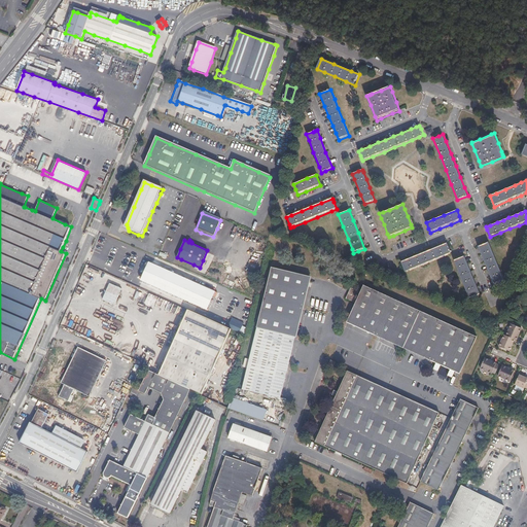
[(496,261),(491,248),(490,245),(489,242),(486,243),(479,246),(478,246),(480,251),(484,261),(488,273),(491,280),(493,285),(499,282),(503,280),(501,275),(496,261)]
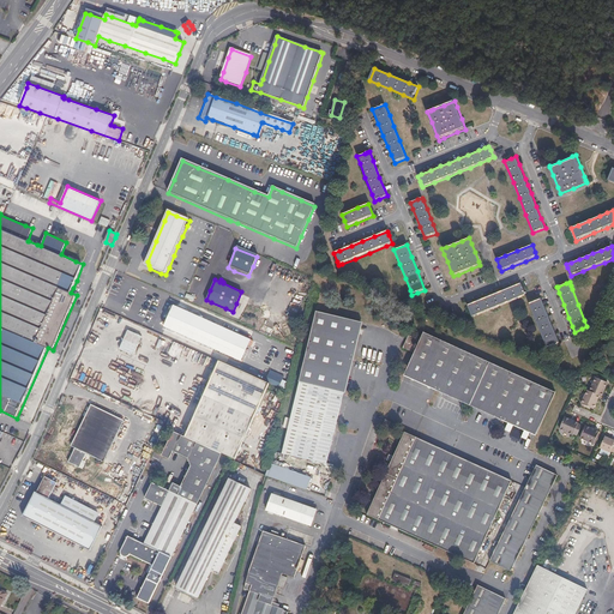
[(494,309),(513,301),(527,296),(521,283),(501,292),(483,299),(470,305),(468,306),(473,318),(479,315),(494,309)]
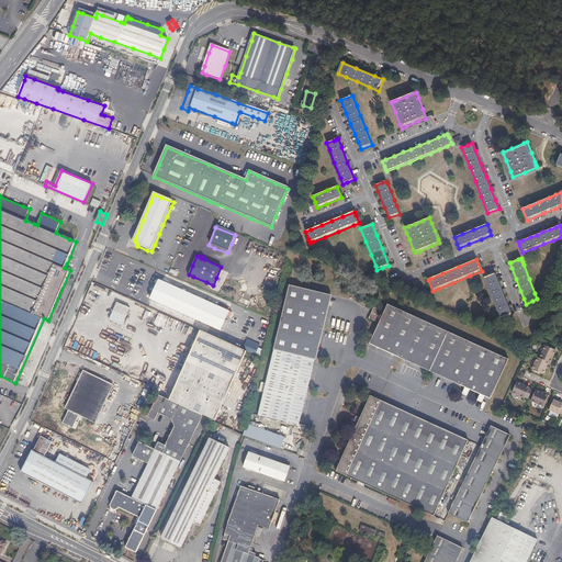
[(138,295),(147,277),(134,270),(130,279),(125,290),(138,295)]
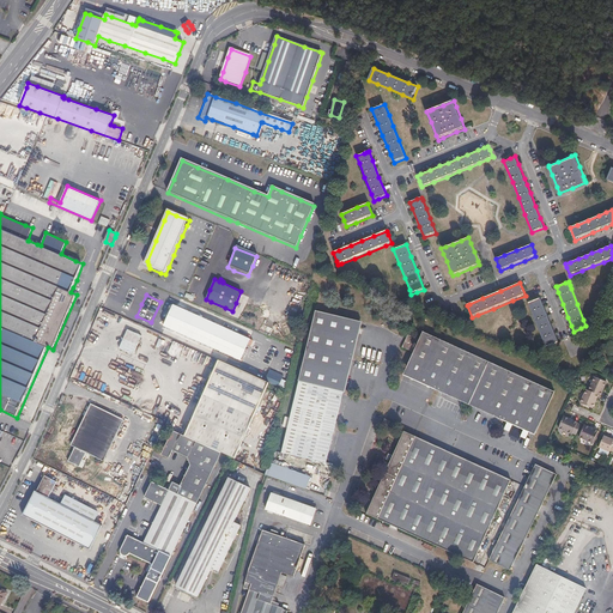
[(551,326),(545,310),(544,307),(540,298),(536,299),(527,304),(532,314),(536,327),(542,340),(546,349),(558,343),(551,326)]
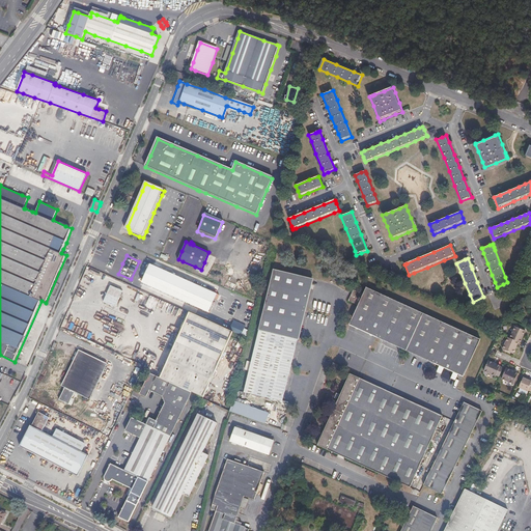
[(194,285),(174,277),(150,267),(142,284),(156,290),(184,303),(210,314),(216,302),(218,303),(220,298),(211,292),(194,285)]
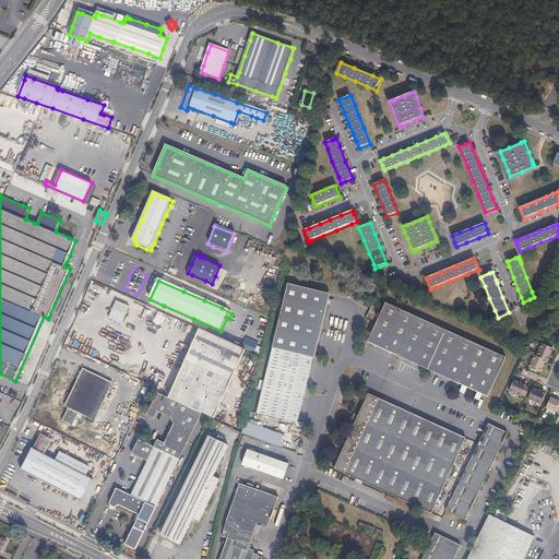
[(309,373),(317,344),(323,317),(329,293),(307,287),(288,283),(285,298),(277,331),(271,356),(264,381),(259,403),(257,413),(270,415),(289,420),(297,421),(302,402),(309,373)]
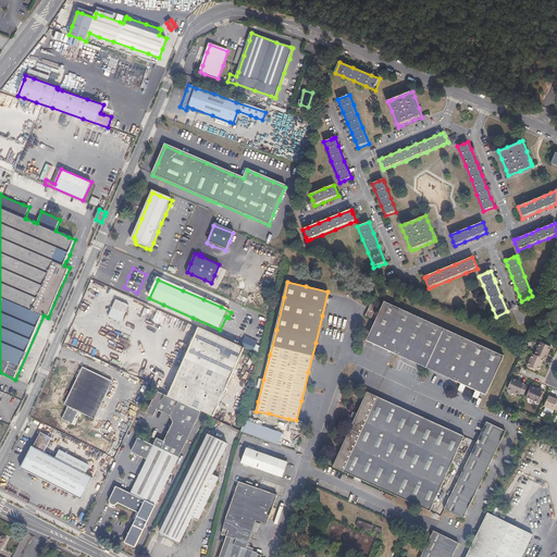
[(126,316),(130,308),(116,301),(112,312),(109,320),(122,325),(126,316)]
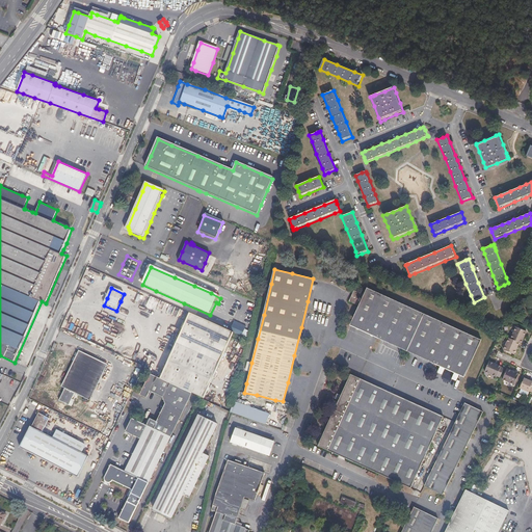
[(447,325),(423,315),(404,307),(388,298),(373,291),(366,288),(363,295),(352,291),(350,295),(347,301),(353,304),(357,307),(352,318),(349,324),(361,329),(380,339),(399,347),(428,361),(450,370),(463,377),(469,366),(475,351),(480,341),(469,336),(447,325)]
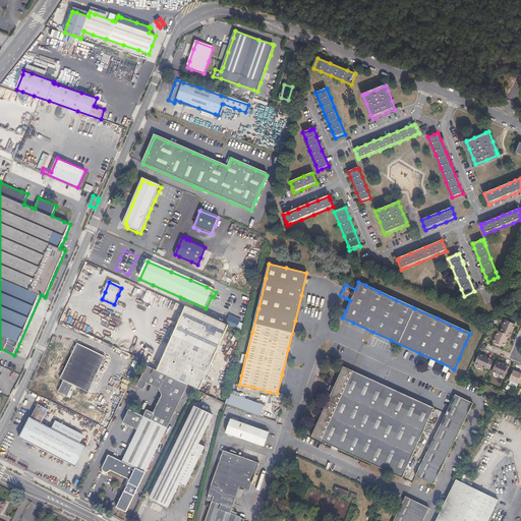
[(238,294),(231,317),(241,321),(247,296),(238,294)]
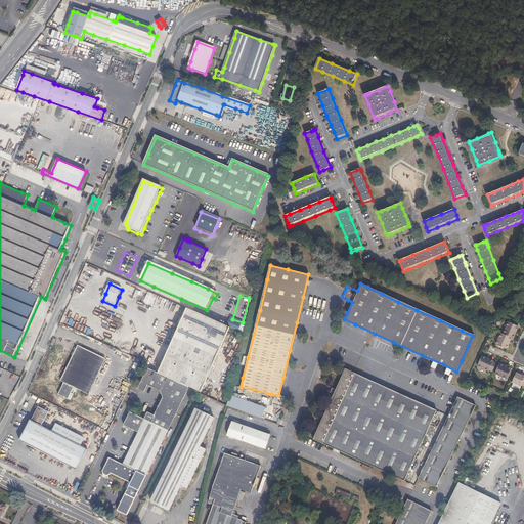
[(223,340),(226,333),(228,328),(219,323),(207,318),(192,312),(185,309),(171,341),(177,344),(194,352),(209,358),(214,360),(216,355),(219,349),(223,340)]
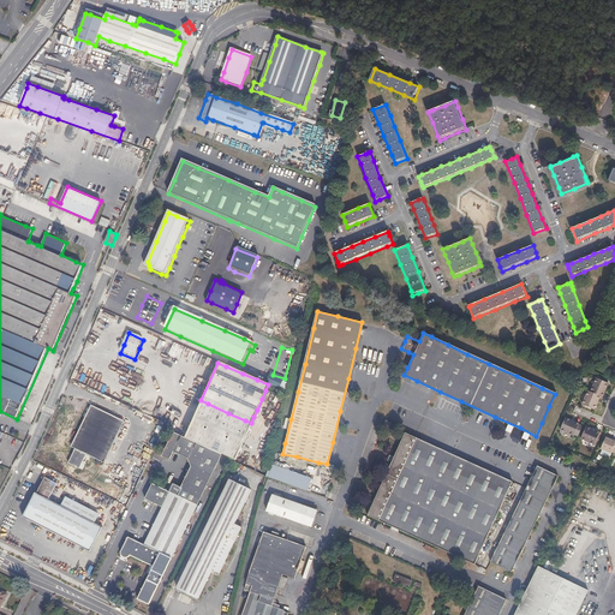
[(605,392),(609,382),(597,377),(591,390),(601,395),(603,396),(605,392)]
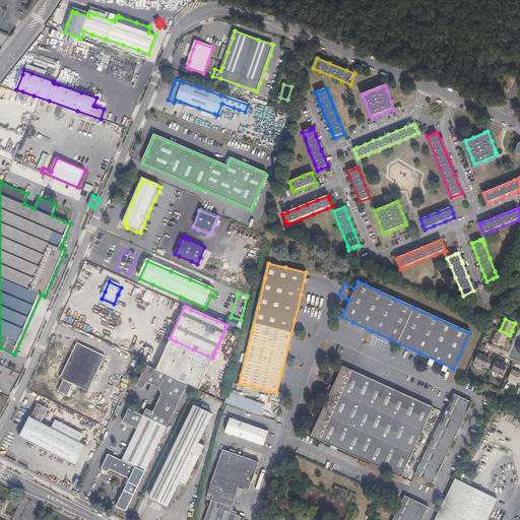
[(505,342),(508,334),(500,330),(499,330),(497,333),(494,341),(501,344),(503,345),(505,342)]
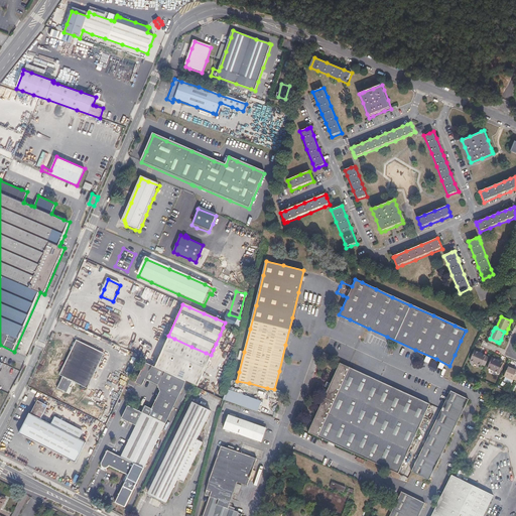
[(204,371),(211,355),(206,353),(191,347),(174,339),(168,336),(161,352),(160,356),(154,353),(147,350),(142,360),(147,362),(153,365),(183,378),(198,385),(204,371)]
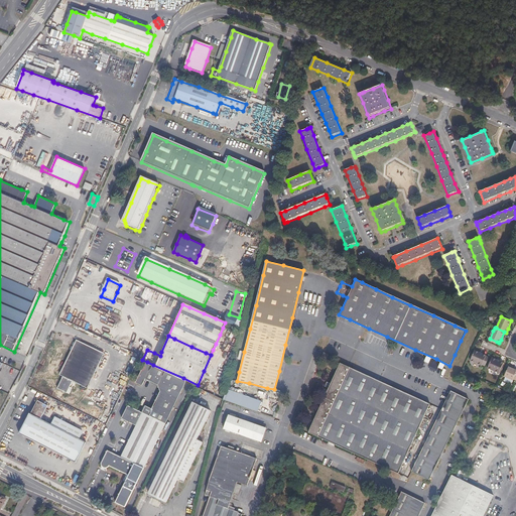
[(96,374),(101,363),(105,354),(99,351),(86,345),(77,341),(72,350),(65,366),(59,376),(63,378),(58,389),(69,394),(74,382),(80,385),(77,390),(82,392),(85,387),(89,389),(91,384),(96,374)]
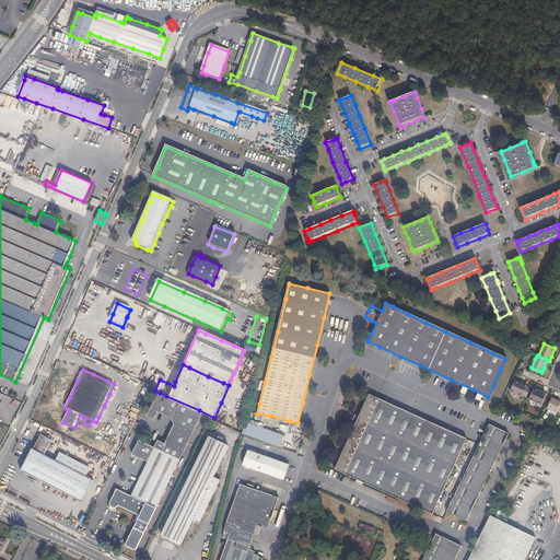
[(526,396),(531,387),(527,386),(528,385),(515,380),(511,391),(523,396),(524,395),(526,396)]
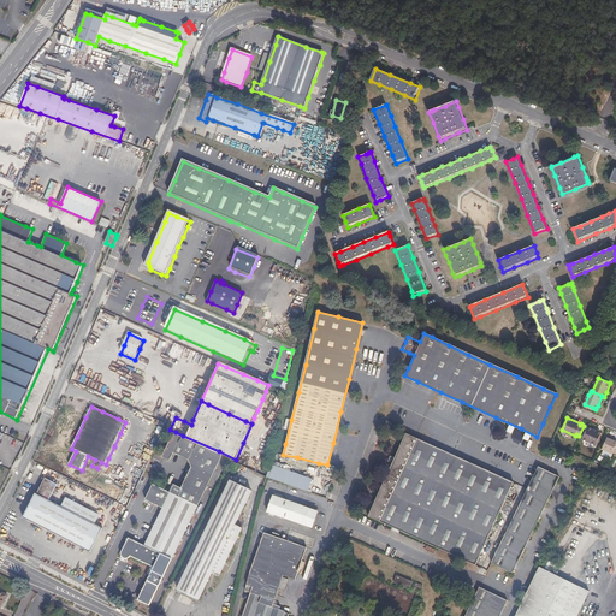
[(597,444),(602,433),(587,426),(582,438),(587,440),(597,444)]
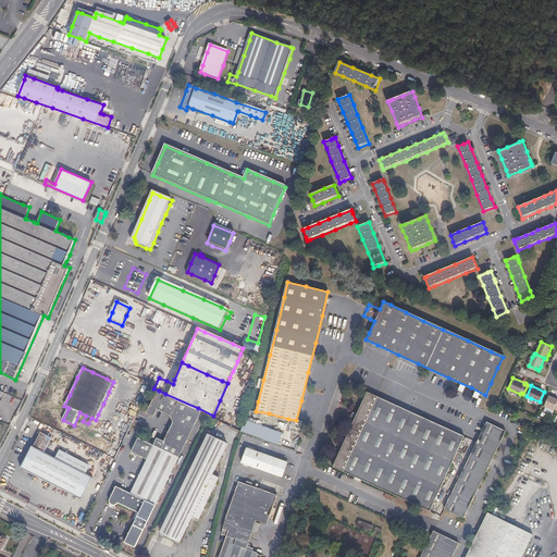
[(174,468),(183,450),(189,438),(193,431),(186,428),(190,421),(196,424),(199,419),(202,412),(197,409),(159,391),(148,412),(155,416),(158,409),(171,416),(172,423),(163,442),(156,438),(152,446),(139,438),(132,453),(148,460),(146,465),(139,478),(133,490),(131,495),(124,492),(116,487),(110,499),(109,500),(109,502),(109,503),(109,504),(110,505),(111,506),(112,507),(113,507),(114,507),(115,507),(116,506),(118,505),(122,506),(134,512),(138,515),(133,528),(124,544),(135,549),(140,540),(151,516),(160,498),(168,484),(174,468)]
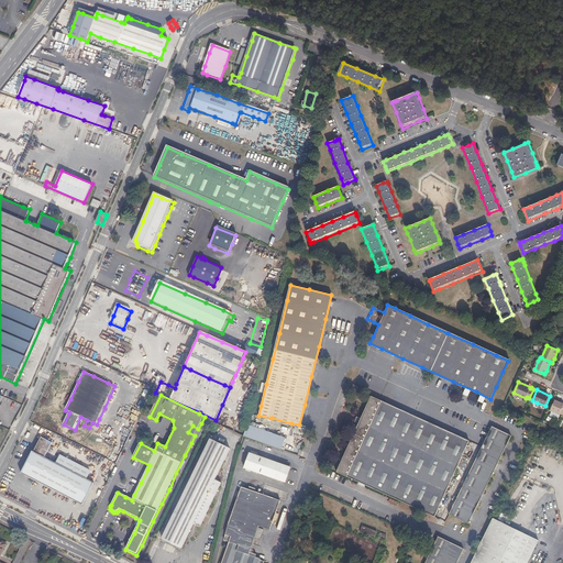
[(462,456),(465,449),(468,441),(449,432),(416,418),(396,408),(376,399),(370,397),(367,401),(362,414),(357,426),(351,440),(346,450),(341,462),(335,472),(339,474),(357,482),(381,493),(399,501),(414,508),(426,514),(434,518),(440,505),(446,492),(452,477),(457,466),(462,468),(467,459),(462,456)]
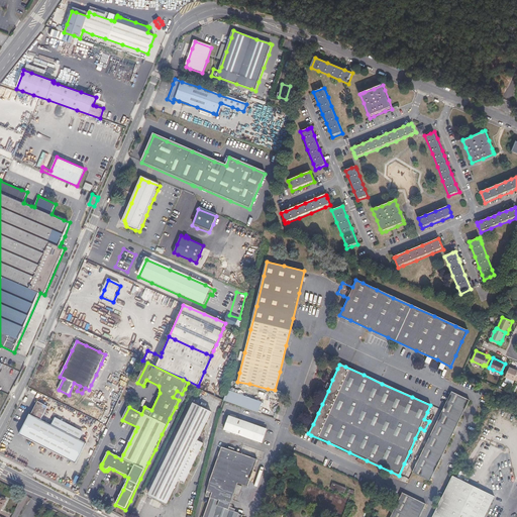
[(516,380),(516,370),(510,367),(506,377),(514,381),(515,379),(516,380)]
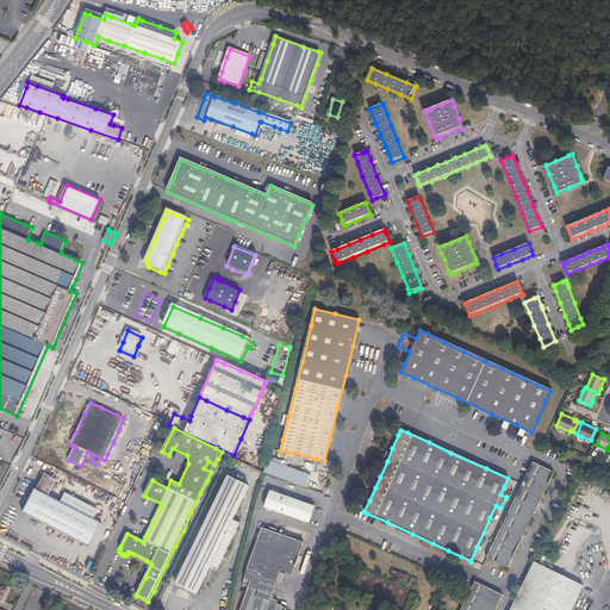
[(211,472),(215,465),(209,461),(204,468),(211,472)]
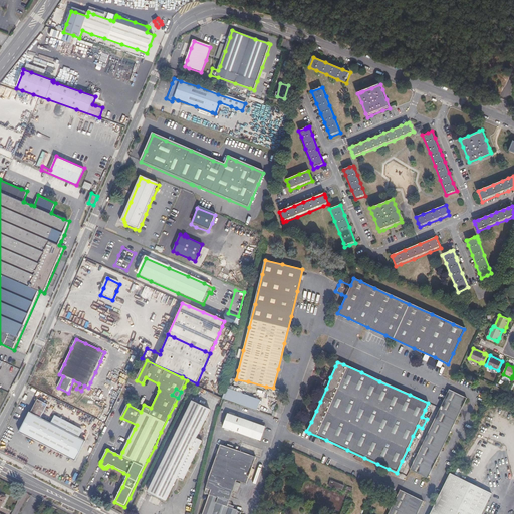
[(259,401),(247,396),(233,392),(225,389),(222,397),(226,399),(242,404),(256,409),(259,402),(259,401)]
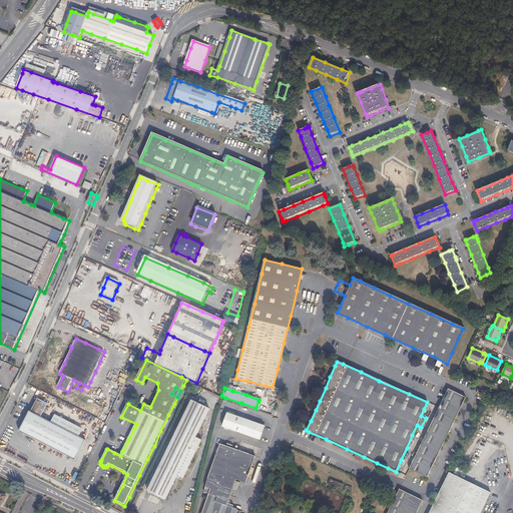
[(446,437),(455,418),(465,398),(452,391),(448,389),(439,407),(428,429),(418,451),(408,470),(412,471),(426,479),(427,476),(437,456),(446,437)]
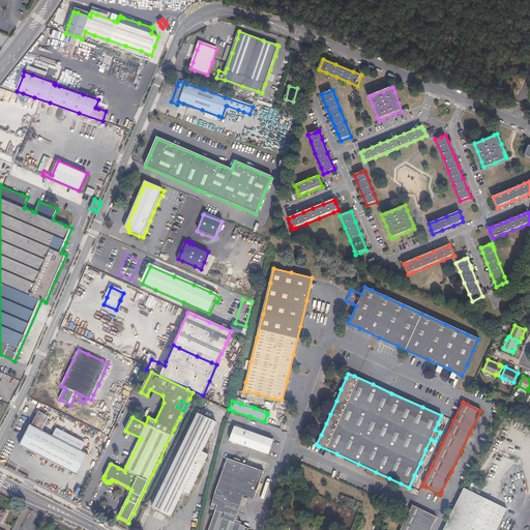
[(74,446),(54,437),(48,433),(43,431),(48,424),(51,417),(40,412),(35,421),(33,424),(33,425),(31,425),(25,438),(21,446),(28,450),(53,463),(71,472),(80,476),(84,467),(90,454),(83,451),(74,446)]
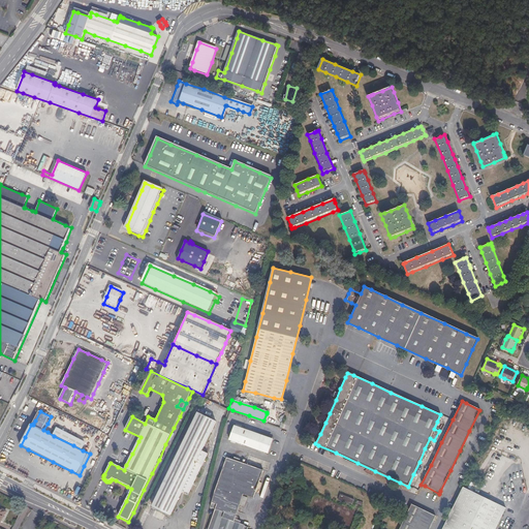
[(199,476),(206,462),(211,454),(205,449),(213,433),(218,421),(209,416),(199,411),(198,414),(192,428),(185,441),(180,453),(174,466),(170,472),(163,488),(158,498),(154,505),(166,511),(173,515),(175,511),(180,500),(184,492),(190,495),(194,487),(199,476)]
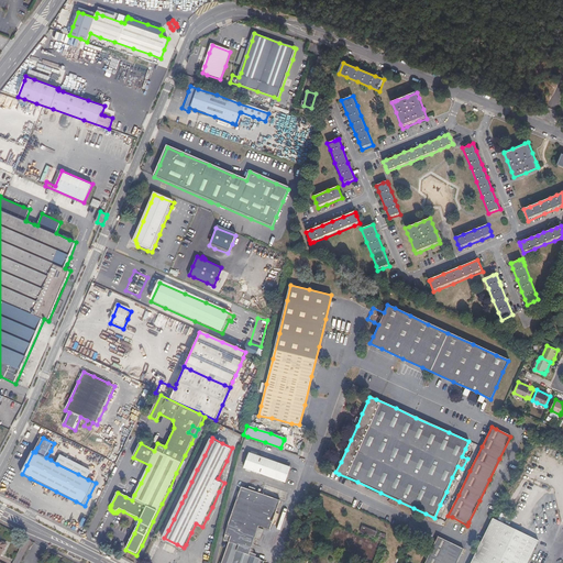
[(284,482),(289,466),(283,464),(250,453),(244,468),(255,472),(274,478),(284,482)]
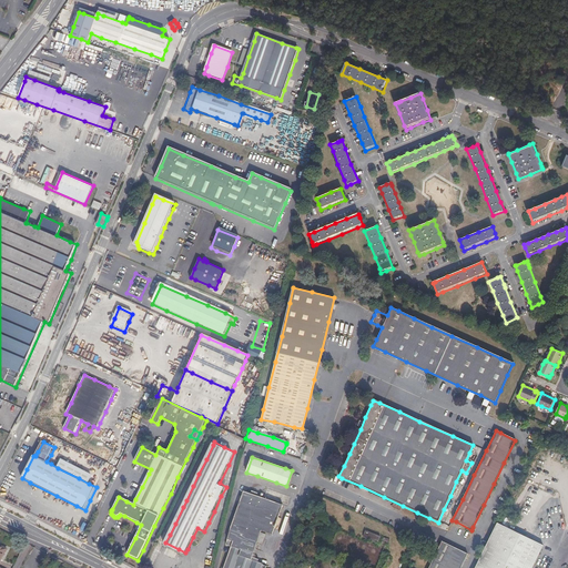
[(93,476),(70,464),(62,460),(58,468),(79,478),(89,484),(93,476)]
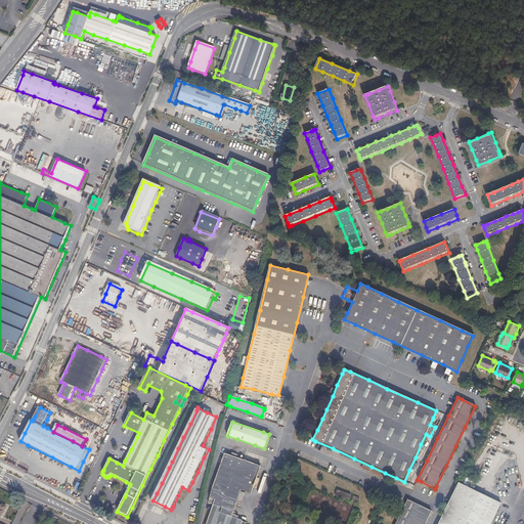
[(252,493),(255,484),(258,474),(261,466),(242,460),(230,455),(225,453),(220,469),(213,487),(212,493),(209,503),(214,504),(212,508),(209,517),(206,523),(245,523),(246,523),(241,521),(237,520),(239,517),(237,516),(233,514),(233,513),(237,500),(241,493),(242,490),(245,491),(247,492),(252,493)]
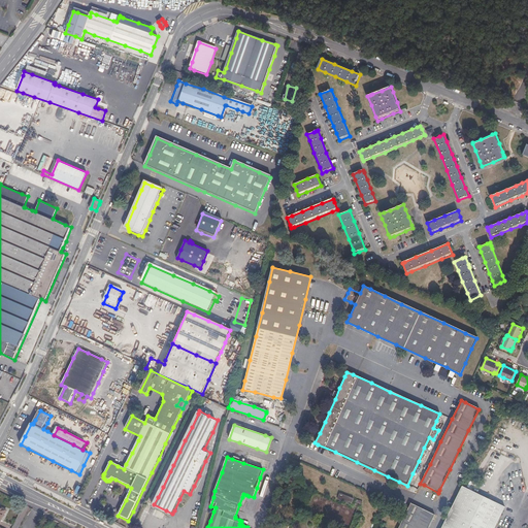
[(493,527),(503,508),(461,488),(440,527),(493,527)]
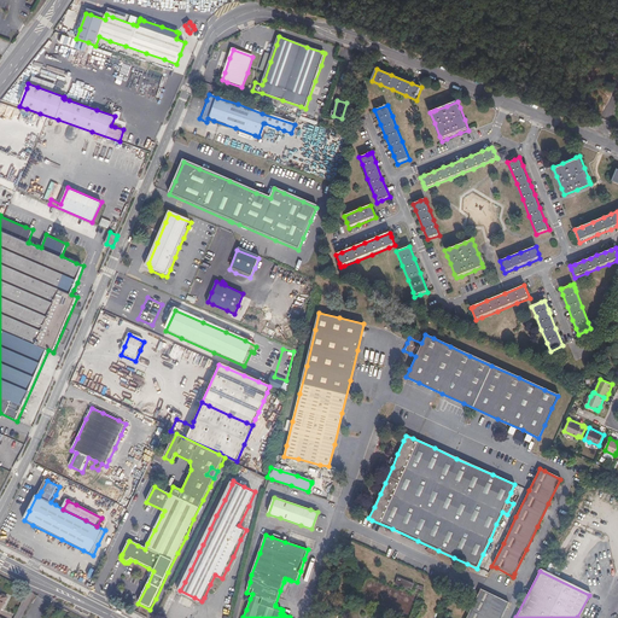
[(398,577),(396,583),(409,588),(412,582),(398,577)]
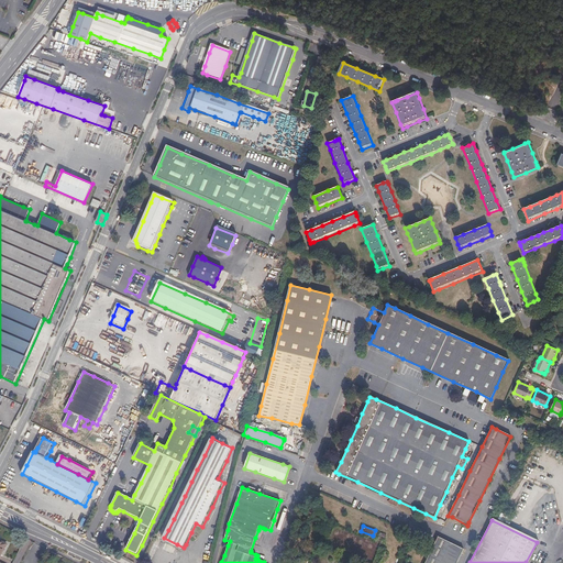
[(263,534),(265,529),(263,528),(260,527),(258,530),(255,538),(261,540),(263,534)]
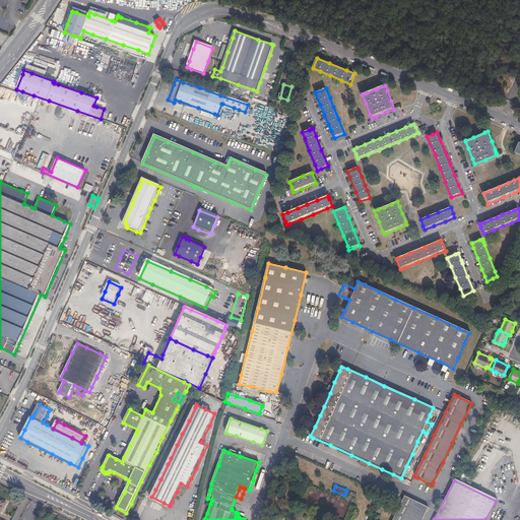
[(421,519),(428,509),(407,499),(404,497),(402,499),(392,519),(421,519)]
